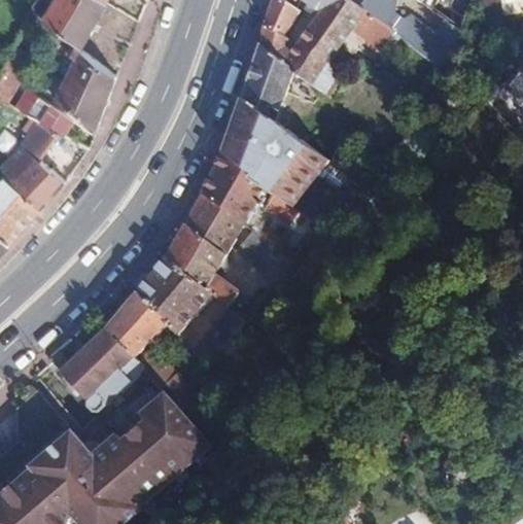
[(102,107),(115,73),(78,46),(102,0),(51,0),(40,22),(72,41),(66,53),(74,59),(55,98),(95,126),(102,107)]
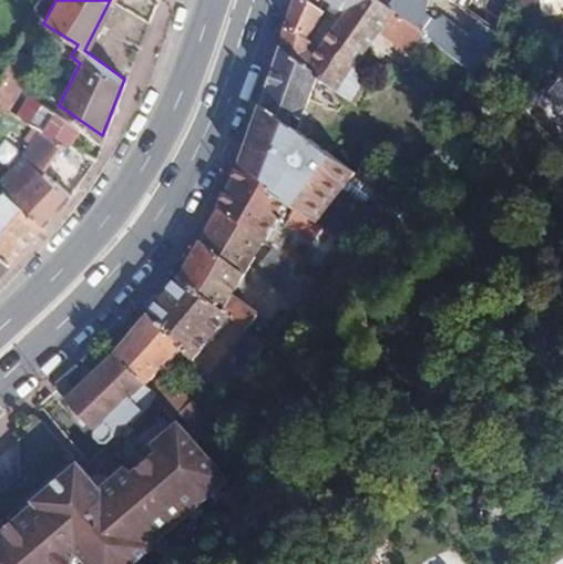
[(356,64),(351,62),(364,44),(374,31),(407,54),(421,36),(385,10),(382,8),(371,0),(330,0),(341,8),(315,44),(303,37),(323,9),(309,0),(289,0),(282,23),(277,47),(306,69),(346,99),(358,83),(356,75),(361,68),(356,64)]
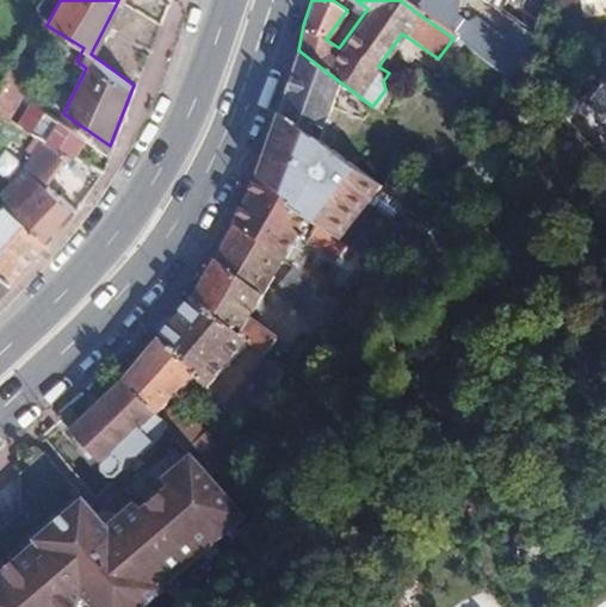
[(400,0),(412,8),(414,11),(421,0),(400,0)]
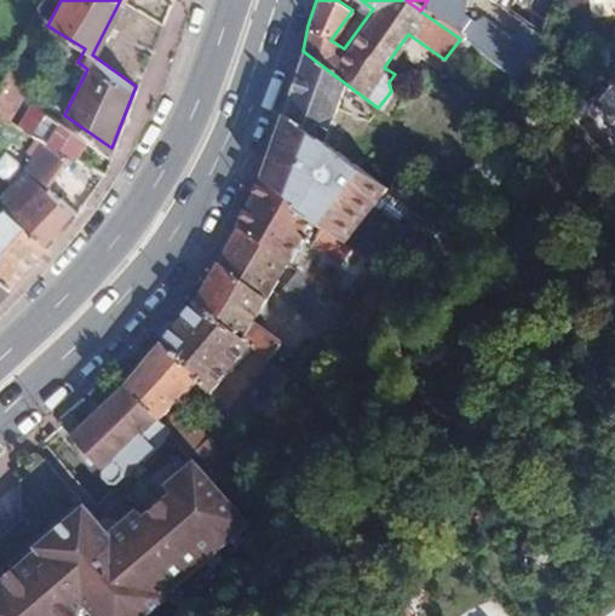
[(484,0),(507,16),(517,0),(484,0)]
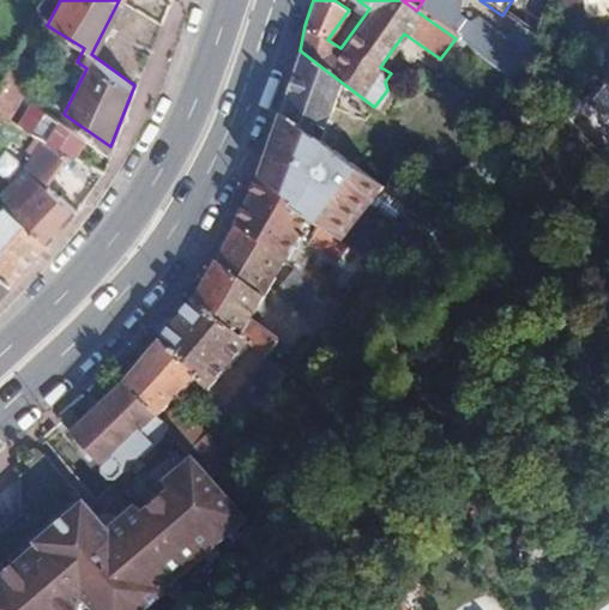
[(535,13),(543,0),(512,0),(502,16),(514,24),(528,32),(528,31),(535,13)]
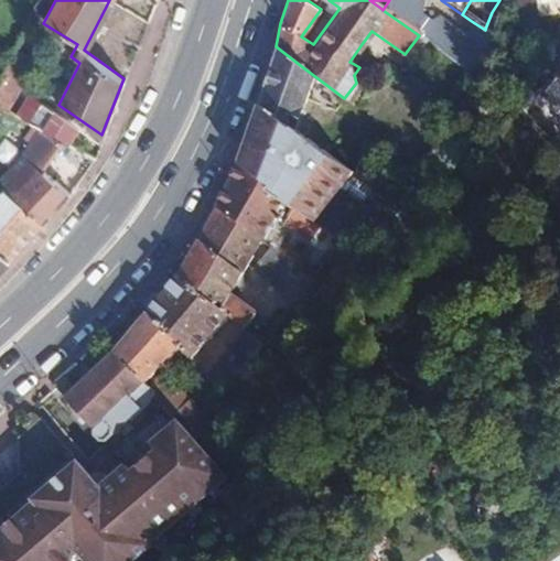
[(483,41),(485,30),(473,22),(466,49),(480,53),(483,41)]
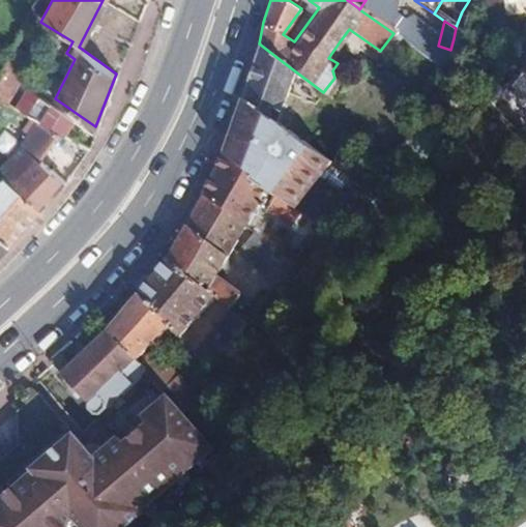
[(424,41),(400,26),(395,34),(400,38),(433,62),(436,57),(420,47),(424,41)]
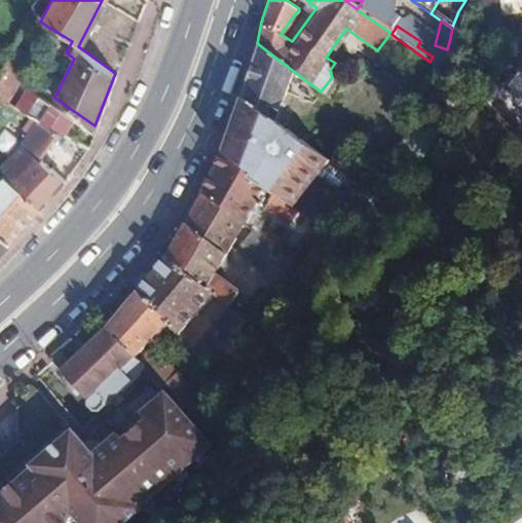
[(330,60),(341,44),(337,41),(326,58),(330,60)]
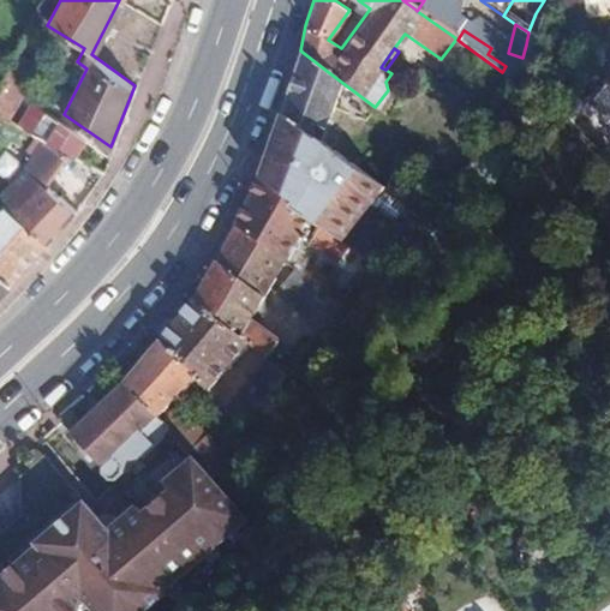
[(321,111),(332,75),(300,51),(279,113),(317,141),(326,113),(321,111)]
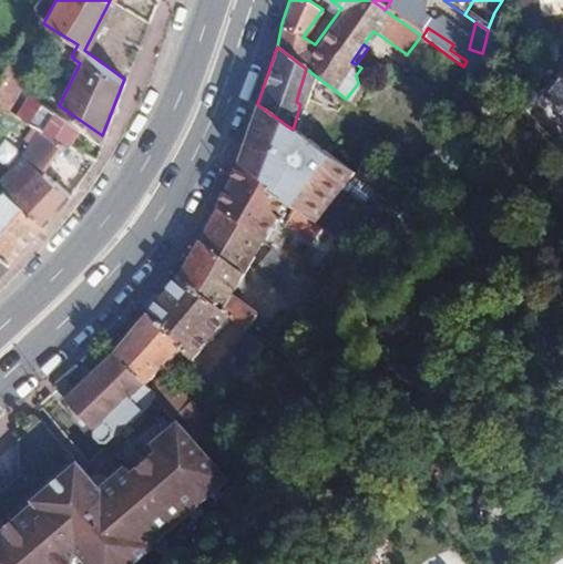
[(361,68),(372,52),(368,48),(356,64),(361,68)]
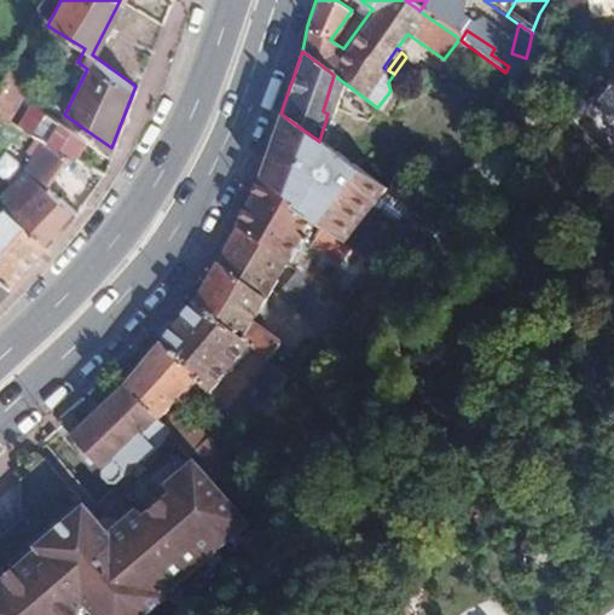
[(0,117),(7,121),(38,67),(15,53),(5,77),(0,85),(0,117)]
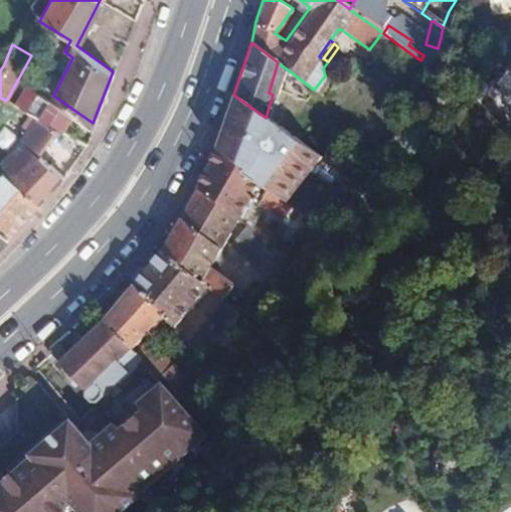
[(91,127),(26,86),(14,106),(33,116),(58,130),(83,143),(86,141),(91,127)]
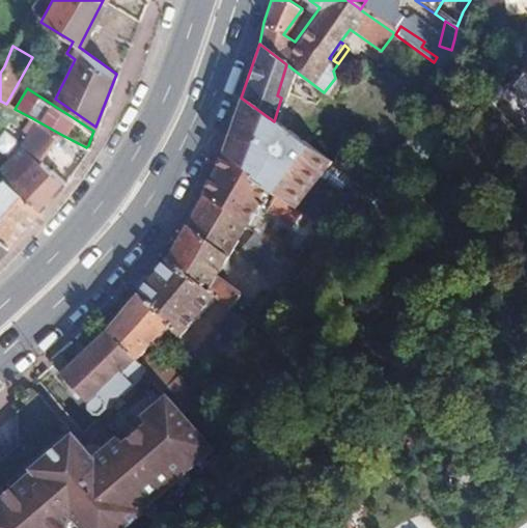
[(325,158),(319,154),(274,121),(241,98),(222,151),(261,181),(277,192),(297,206),(323,226),(339,207),(347,201),(314,178),(321,167),(325,158)]
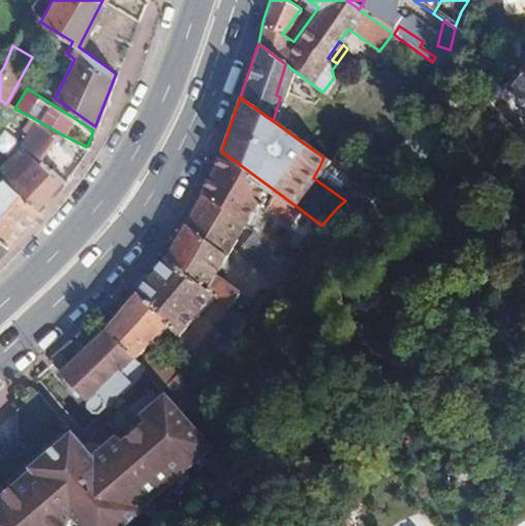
[(64,179),(41,163),(60,133),(34,119),(0,161),(0,177),(38,208),(60,184),(64,179)]
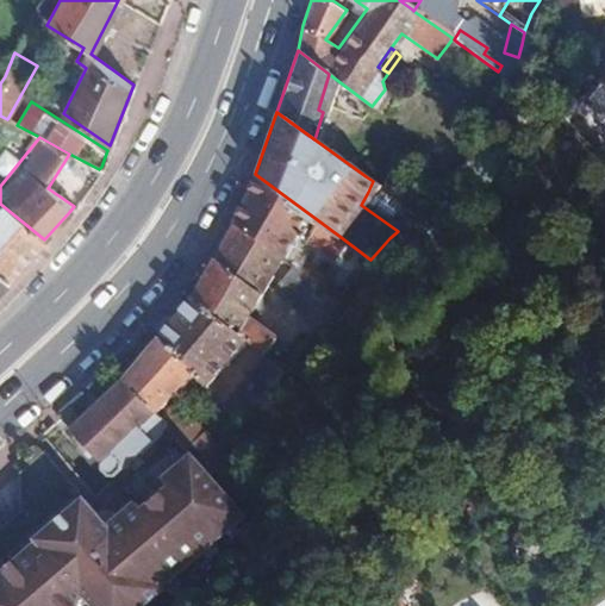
[(274,257),(300,207),(255,174),(229,224),(274,257)]
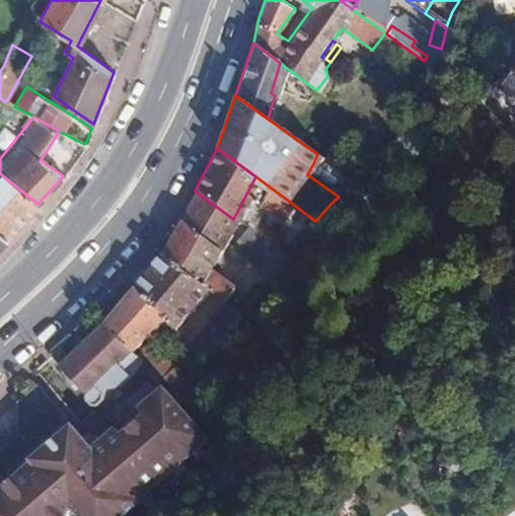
[(353,180),(317,154),(313,163),(347,187),(353,180)]
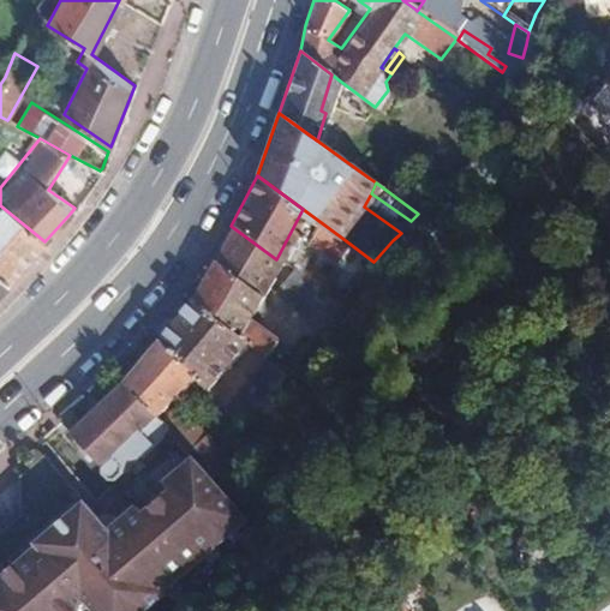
[(0,271),(10,280),(45,241),(0,205),(0,271)]
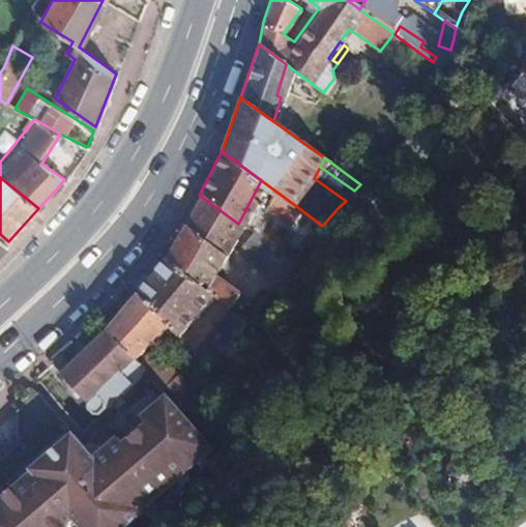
[(296,206),(276,192),(267,203),(288,218),(296,206)]
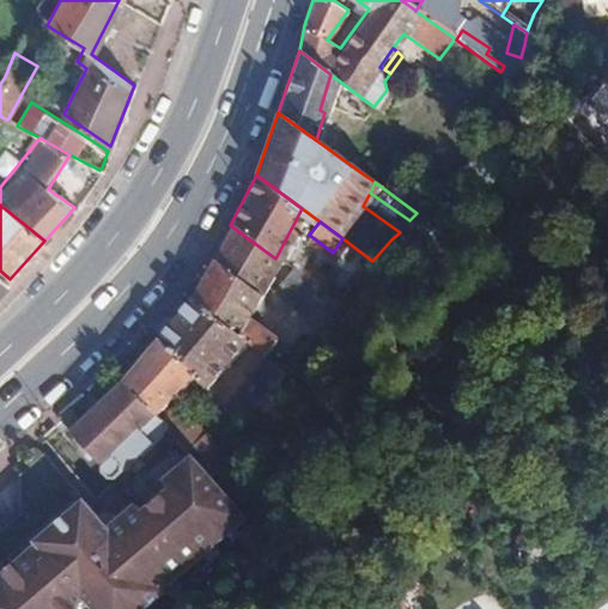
[(247,316),(275,259),(230,225),(192,297),(190,297),(233,332),(239,336),(261,354),(274,336),(247,316)]
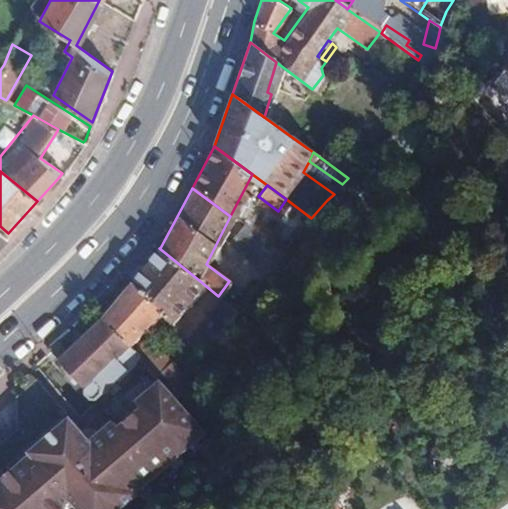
[(263,240),(270,229),(252,216),(245,226),(263,240)]
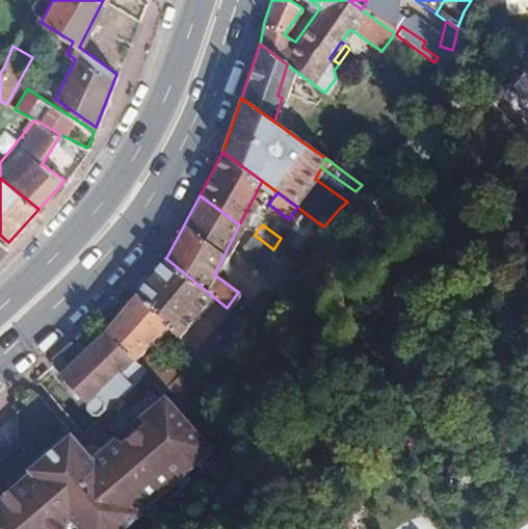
[(255,235),(249,232),(235,254),(275,282),(291,261),(273,249),(255,235)]
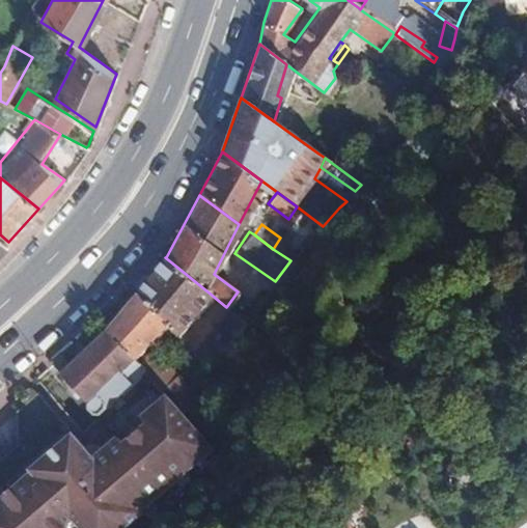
[(0,250),(8,242),(0,234),(0,250)]
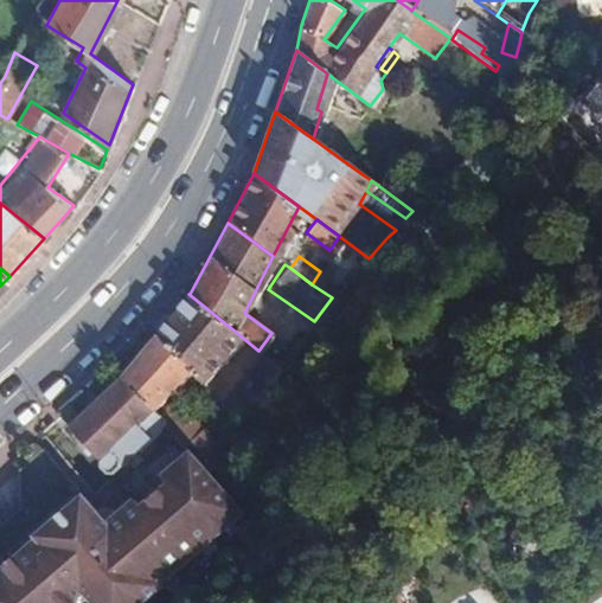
[(197,382),(237,333),(231,328),(189,294),(186,296),(184,290),(143,326),(153,335),(197,382)]
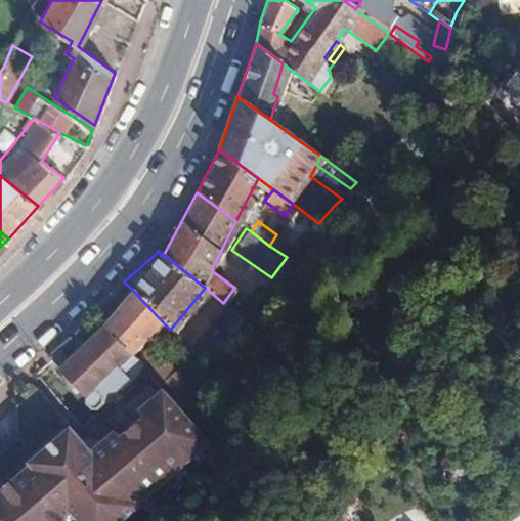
[(170,330),(132,290),(101,324),(102,326),(137,362),(147,373),(163,357),(144,339),(155,328),(165,336),(170,330)]
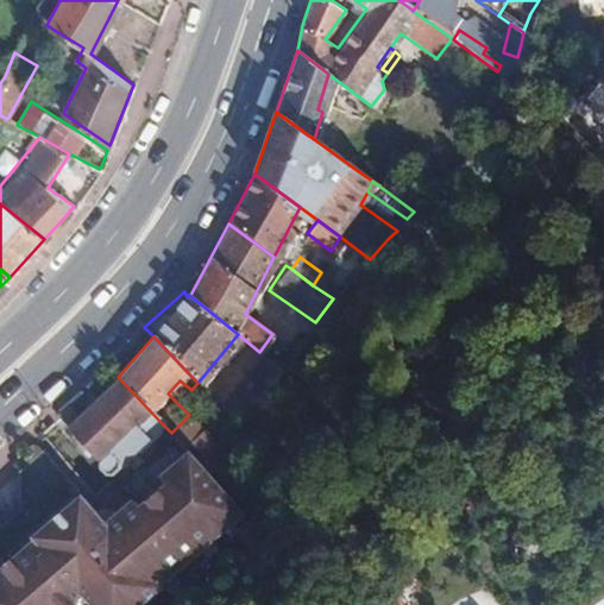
[(236,423),(272,377),(281,366),(262,353),(243,376),(238,373),(215,402),(236,423)]
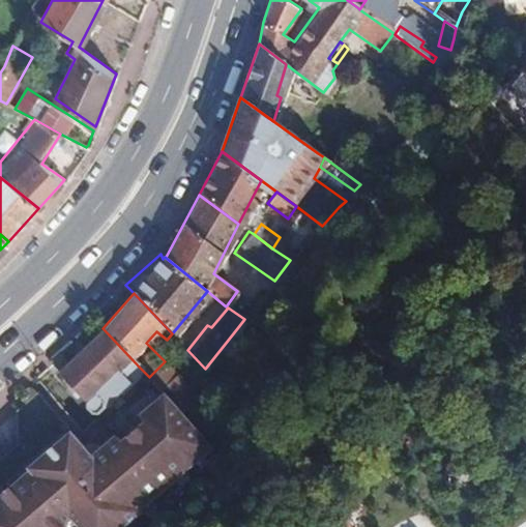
[(88,414),(139,367),(104,329),(55,373),(82,402),(78,404),(88,414)]
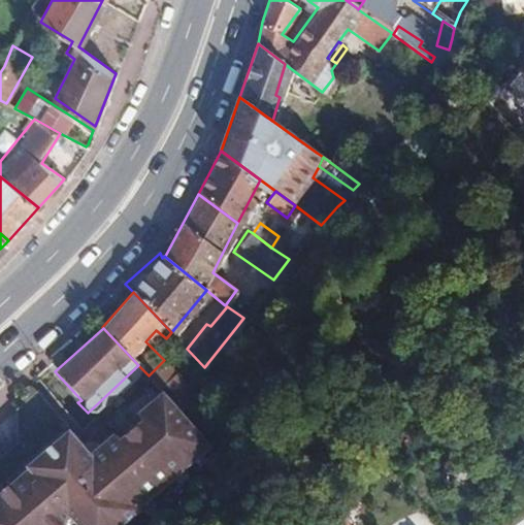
[(80,524),(116,524),(208,443),(171,399),(162,390),(137,411),(142,417),(118,437),(113,432),(101,443),(104,448),(93,457),(89,453),(68,430),(26,466),(28,469),(0,493),(0,524),(67,524),(69,524),(65,518),(71,513),(80,524)]
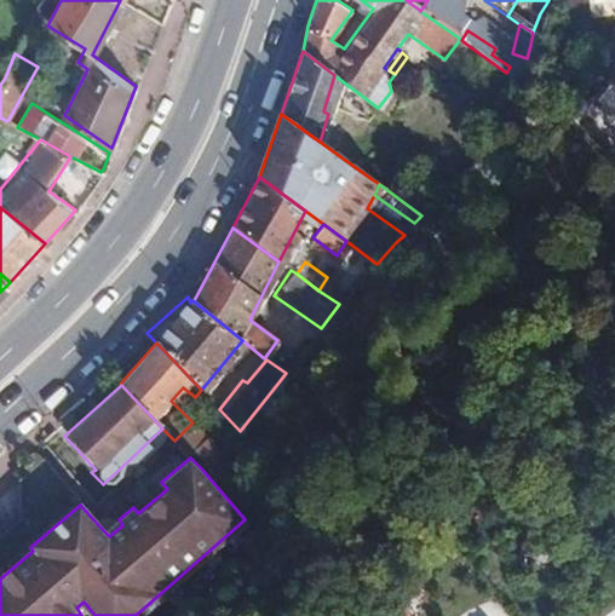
[(109,536),(122,525),(119,519),(104,531),(109,536)]
